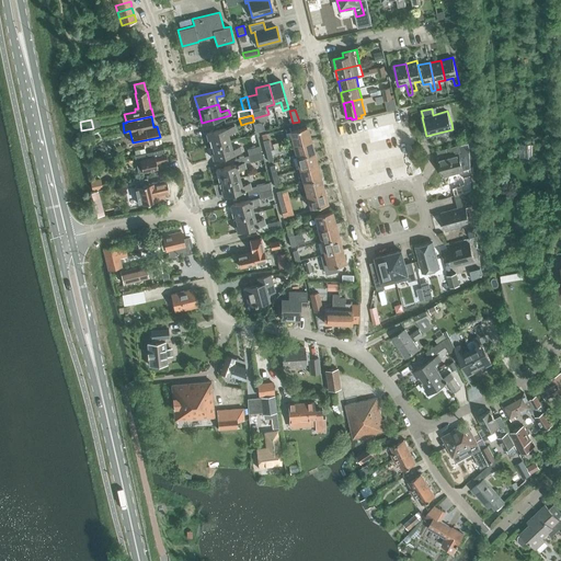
[(256,133),(264,130),(263,125),(259,123),(254,125),(256,133)]
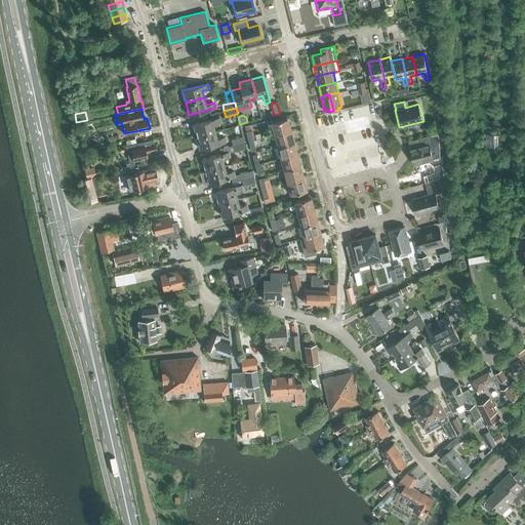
[(197,130),(198,136),(216,131),(214,124),(221,123),(220,117),(194,124),(195,130),(197,130)]
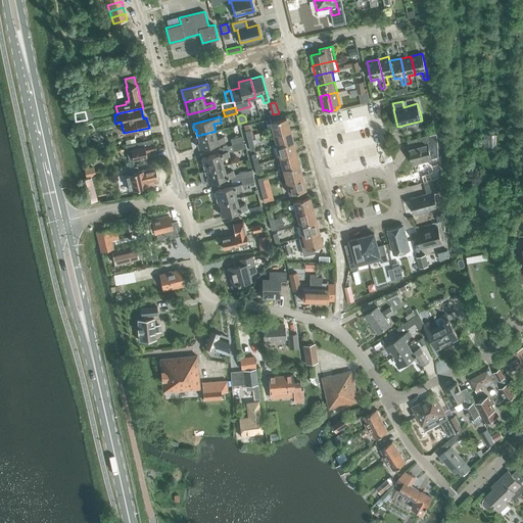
[(286,117),(270,123),(273,135),(289,130),(286,117)]
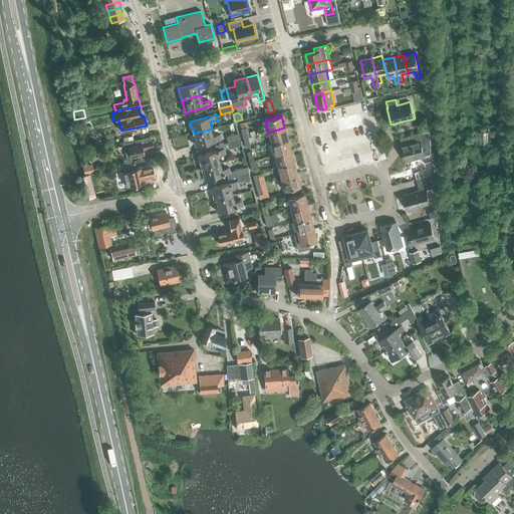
[(268,133),(271,144),(287,140),(284,127),(268,133)]
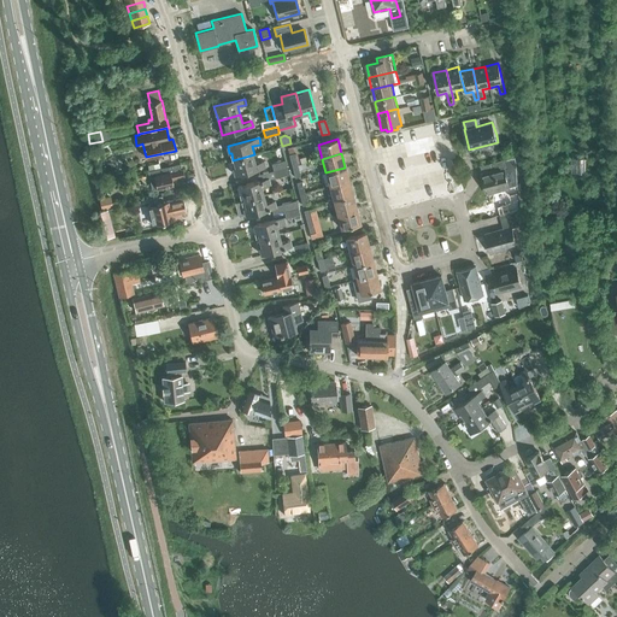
[(235,175),(266,166),(265,160),(256,163),(254,154),(233,160),(235,168),(233,168),(235,175)]
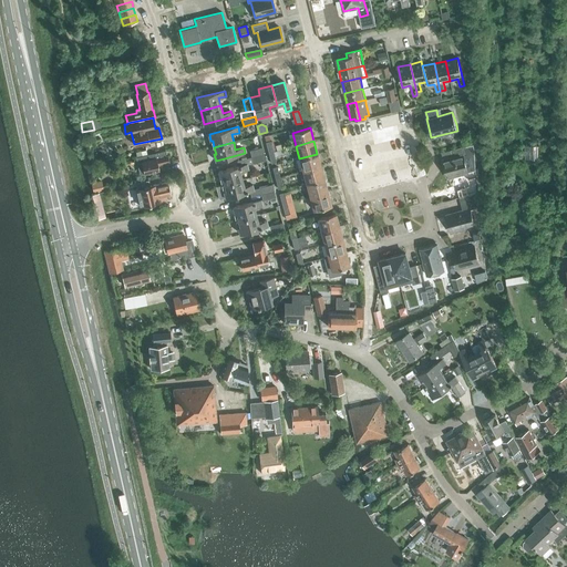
[(453,157),(443,160),(449,177),(468,172),(468,171),(465,160),(472,157),(475,156),(474,144),(451,150),(453,157)]
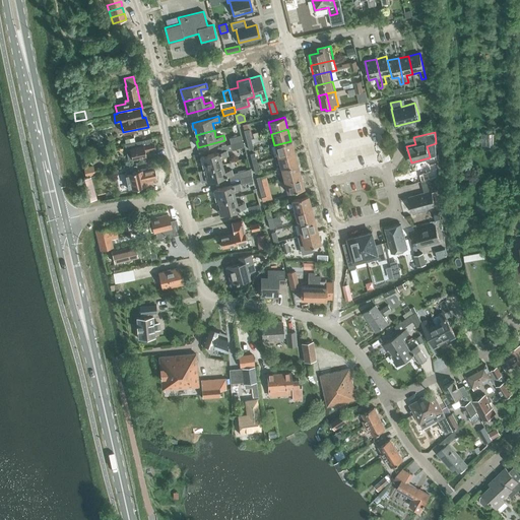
[(481,146),(494,146),(498,146),(498,133),(481,133),(481,146)]
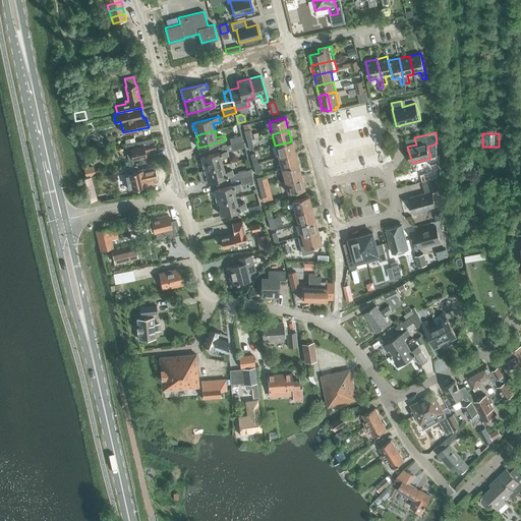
[(231,145),(243,141),(241,135),(229,138),(231,145)]
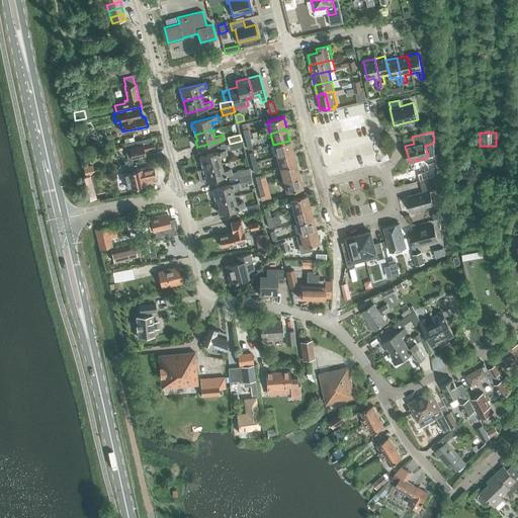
[(152,138),(125,144),(130,159),(146,155),(145,150),(155,148),(154,142),(153,143),(152,138)]
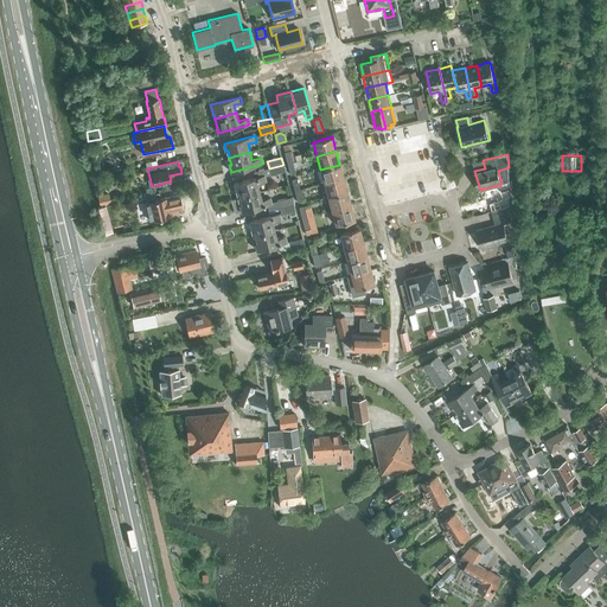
[(267,181),(266,177),(285,172),(283,165),(269,168),(254,172),(256,178),(235,184),(236,190),(237,190),(240,197),(260,192),(259,184),(267,181)]
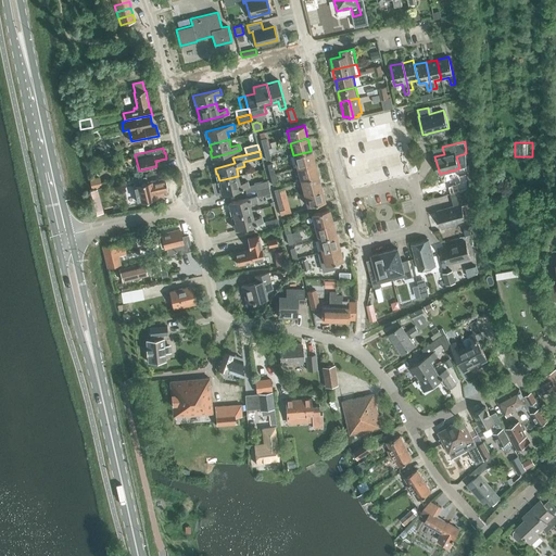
[(293,155),(297,168),(314,163),(311,151),(293,155)]
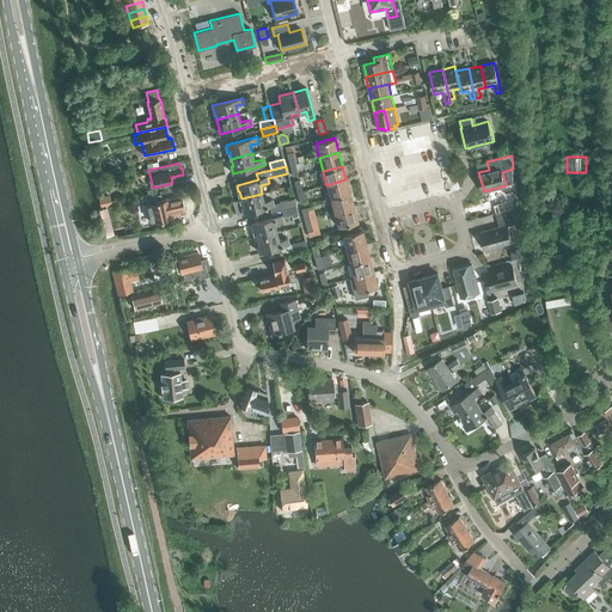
[(349,194),(346,179),(326,185),(330,199),(349,194)]
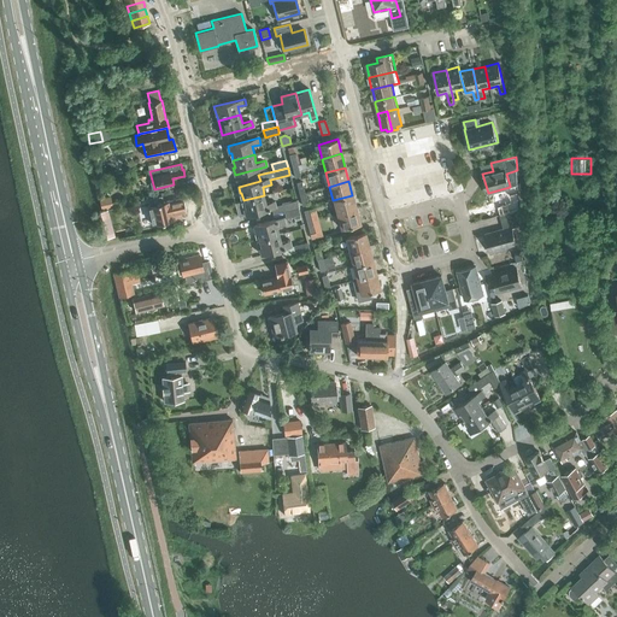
[(246,215),(277,206),(275,200),(266,203),(264,195),(244,200),(245,207),(244,209),(246,215)]
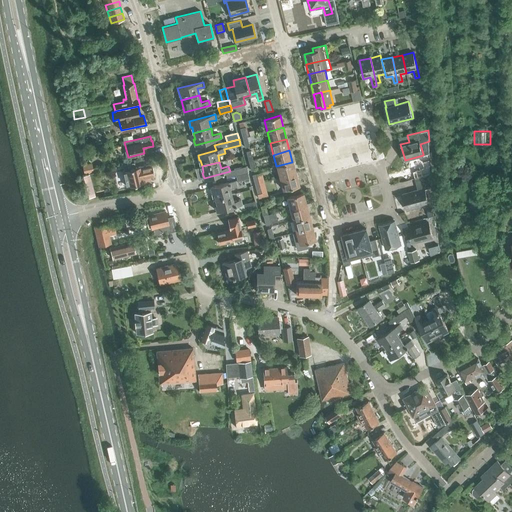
[(296,173),(292,162),(276,166),(279,178),(296,173)]
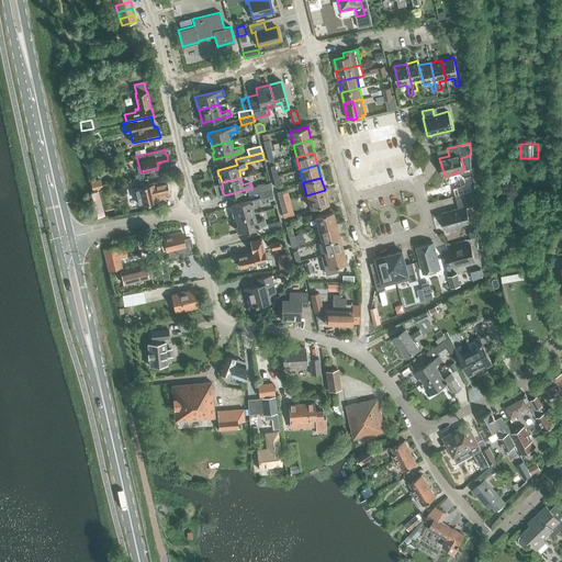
[(101,179),(91,181),(93,191),(103,189),(101,179)]
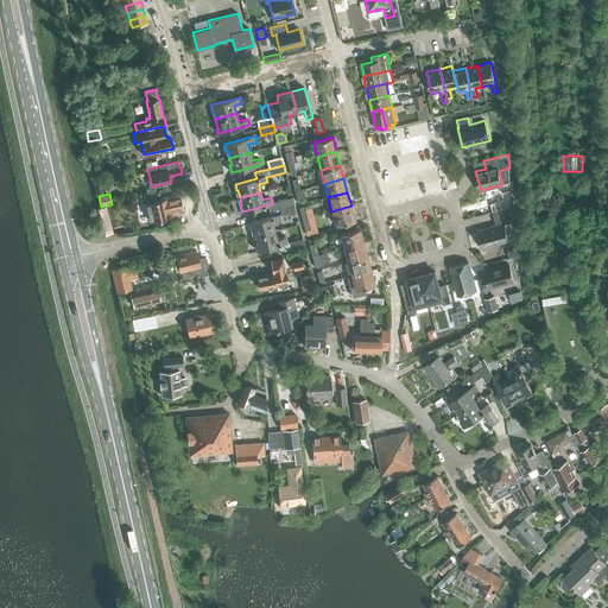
[(146,202),(151,221),(172,216),(171,211),(184,209),(181,195),(168,198),(168,197),(146,202)]
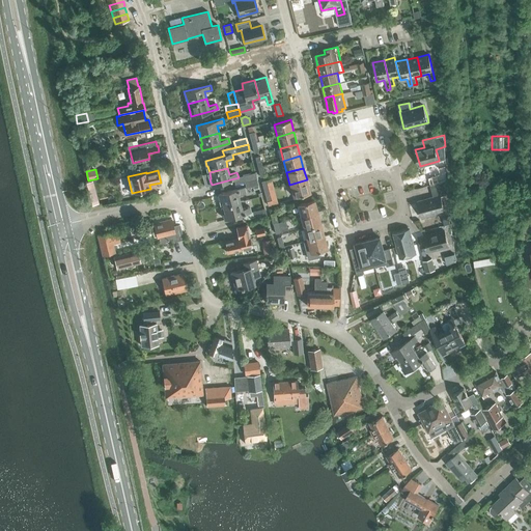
[(245,182),(257,178),(255,172),(243,175),(245,182)]
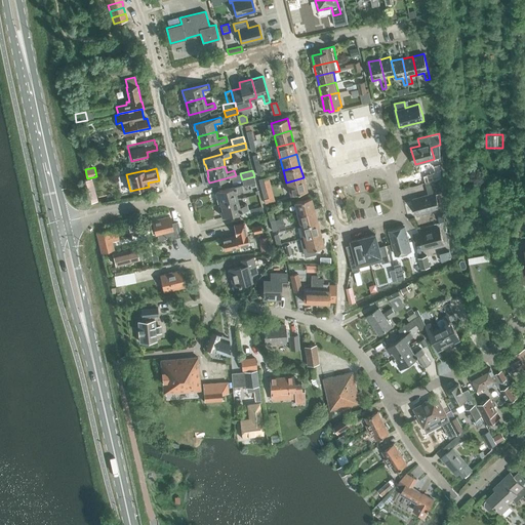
[(243,186),(255,183),(254,176),(242,179),(243,186)]
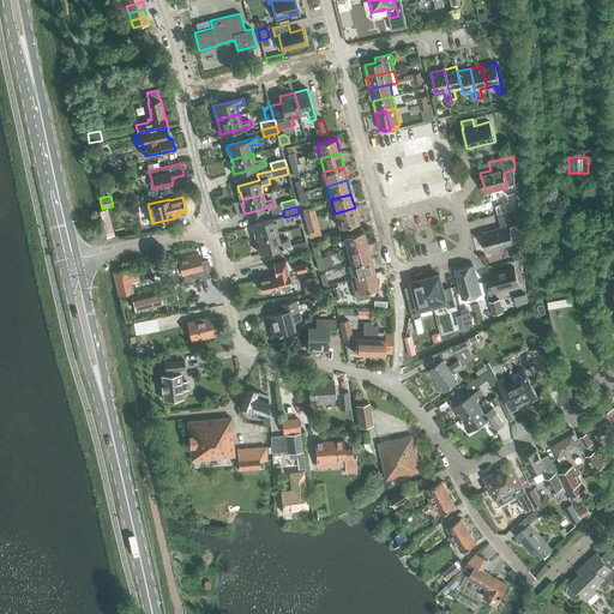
[(313,208),(308,209),(308,208),(302,210),(306,221),(311,220),(317,218),(313,208)]
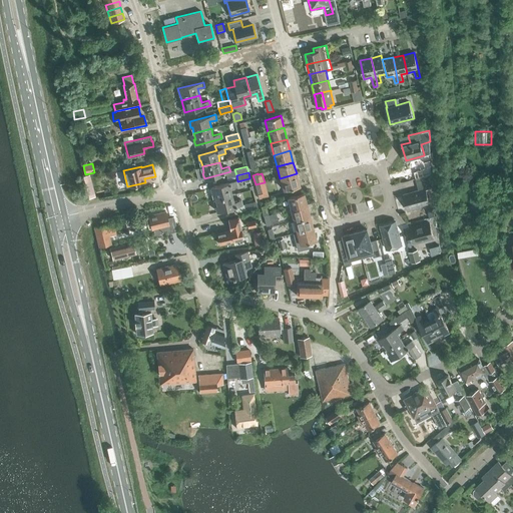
[(280,178),(283,189),(300,185),(297,173),(280,178)]
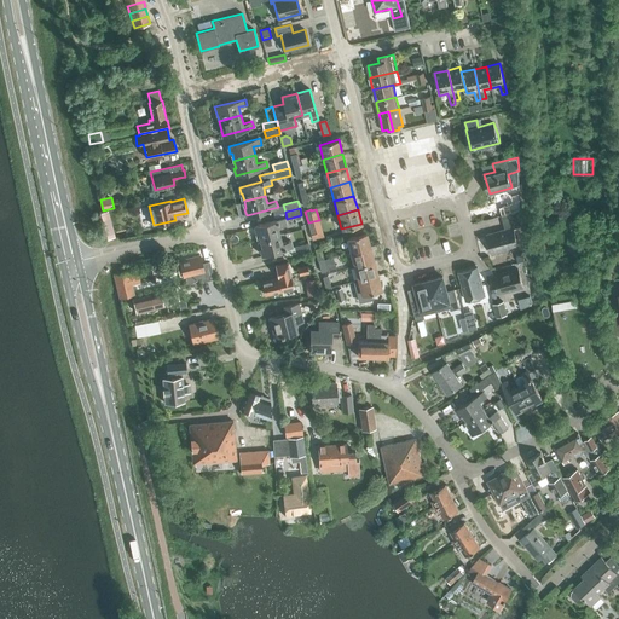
[(505,230),(487,235),(493,254),(519,247),(514,229),(522,226),(518,210),(502,215),(505,230)]
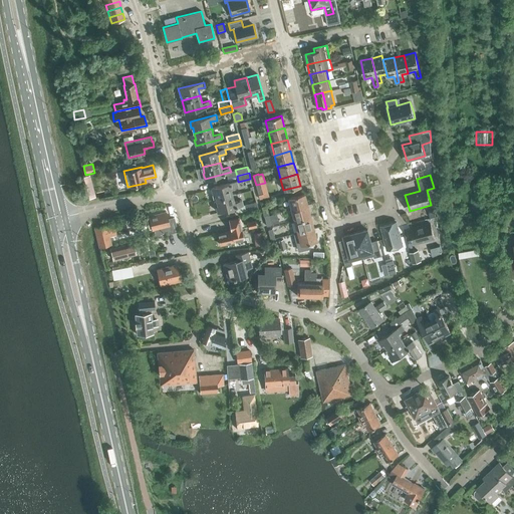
[(189,194),(203,189),(199,180),(186,185),(189,194)]
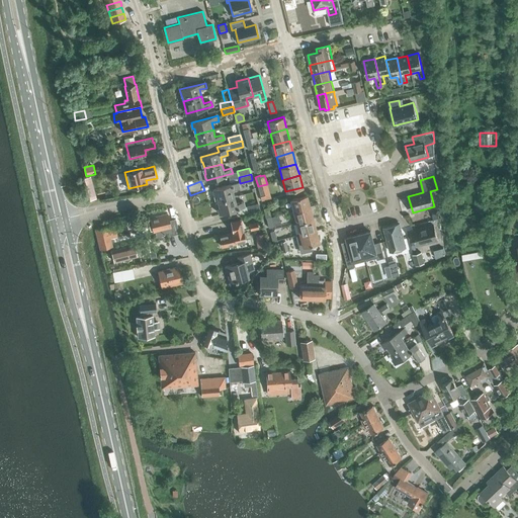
[(216,195),(218,201),(235,196),(233,190),(241,188),(239,182),(212,189),(214,195),(216,195)]
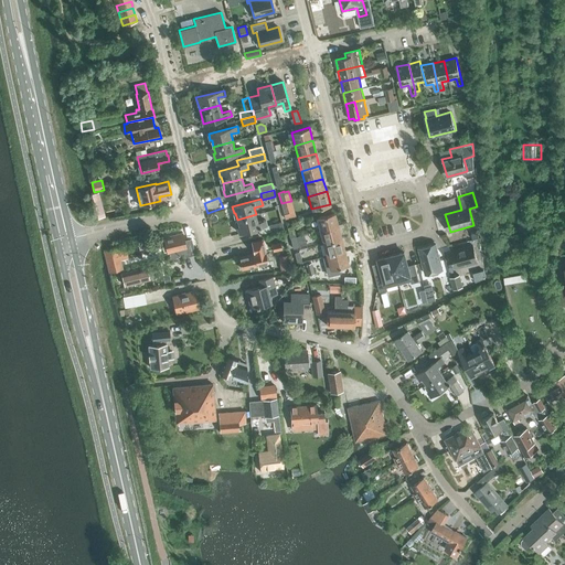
[(334,213),(316,217),(319,231),(338,225),(334,213)]
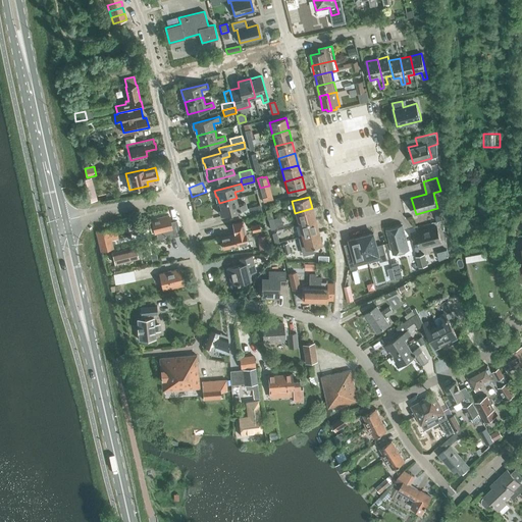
[(221,215),(248,208),(246,203),(239,205),(237,198),(219,203),(220,209),(219,209),(221,215)]
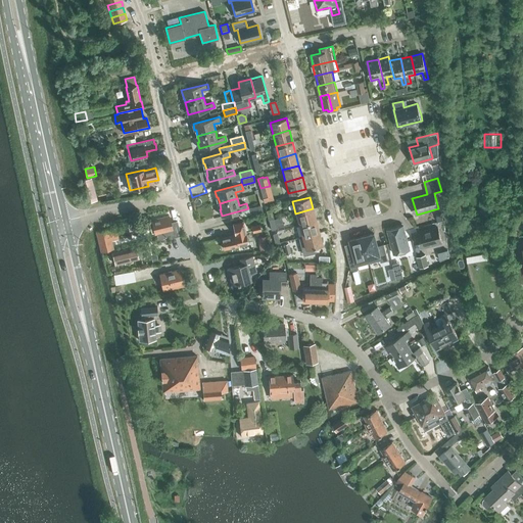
[(263,211),(260,205),(249,208),(250,215),(263,211)]
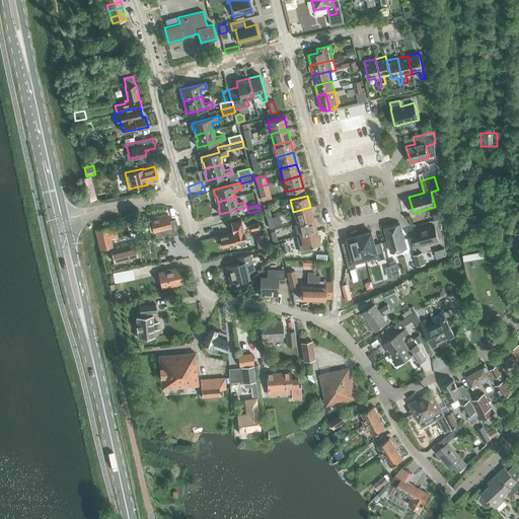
[(293,212),(297,223),(313,219),(310,207),(293,212)]
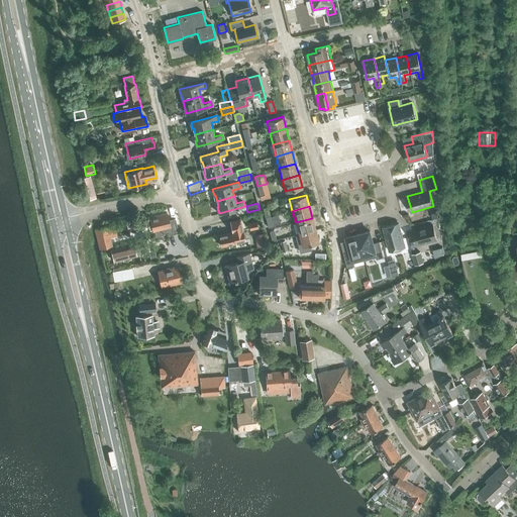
[(168,213),(150,217),(153,231),(154,230),(156,235),(178,230),(175,218),(169,220),(168,213)]
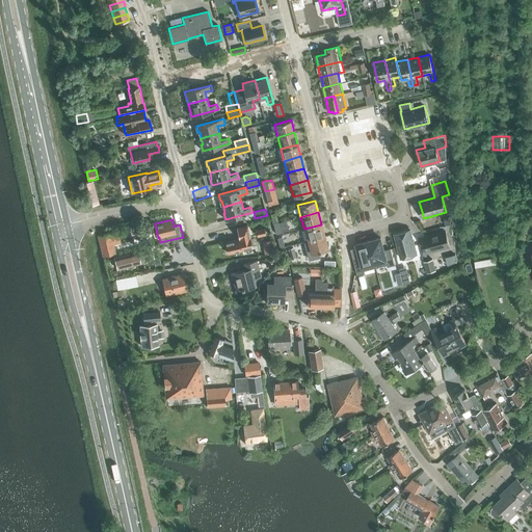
[(276,234),(284,232),(283,231),(286,230),(284,221),(278,223),(273,224),(276,234)]
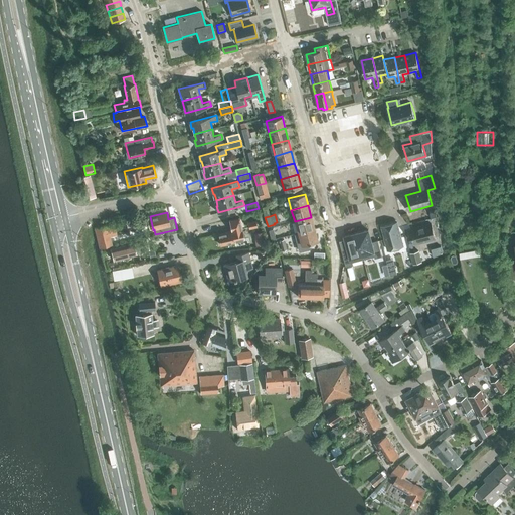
[(295,221),(298,233),(314,228),(311,217),(295,221)]
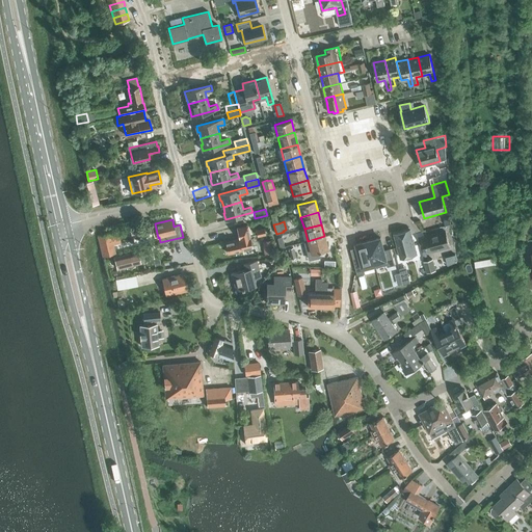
[(258,237),(266,235),(264,227),(256,229),(258,237)]
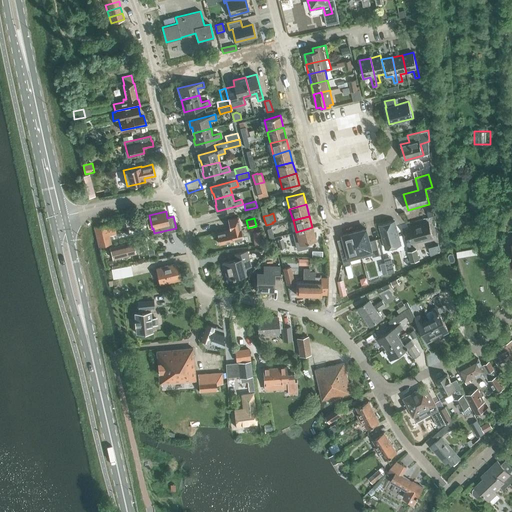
[(386,248),(401,244),(395,221),(380,225),(386,248)]
